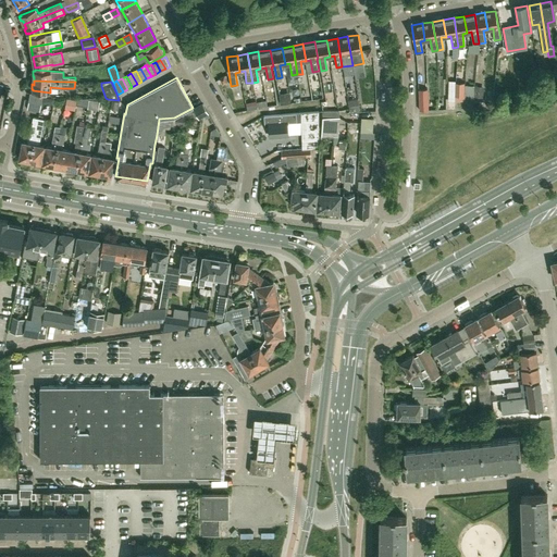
[(456,82),(455,95),(463,96),(465,82),(456,82)]
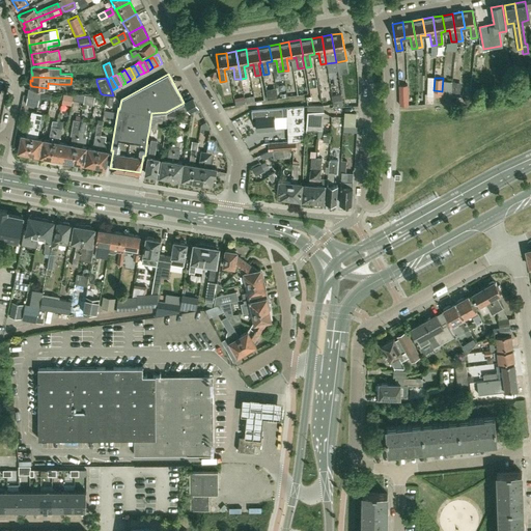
[(443,81),(442,96),(450,96),(451,82),(443,81)]
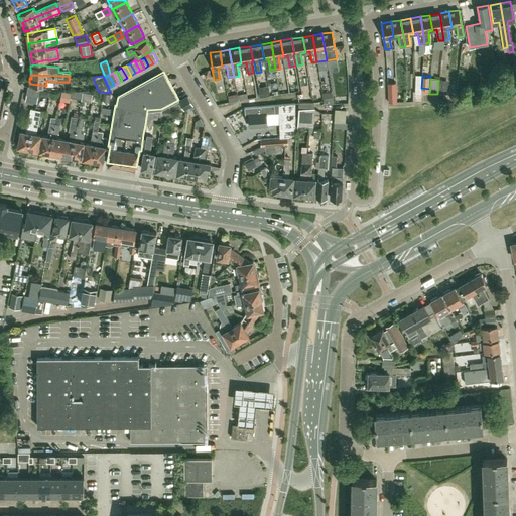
[(439,80),(438,89),(447,90),(448,80),(439,80)]
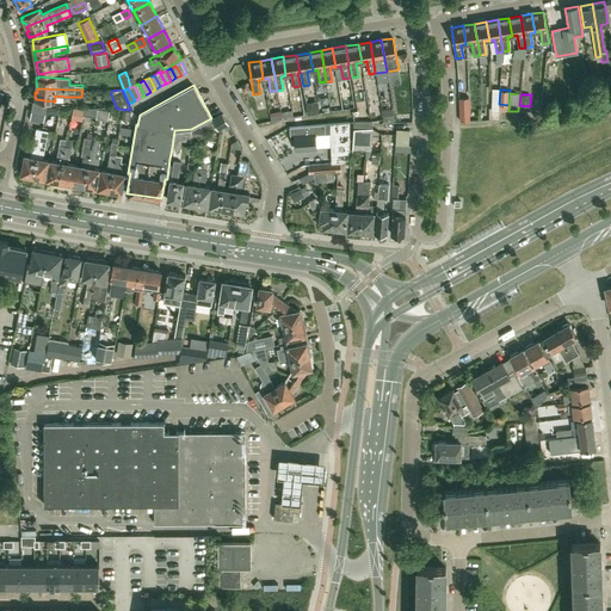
[(580,106),(592,105),(591,94),(579,96),(580,106)]
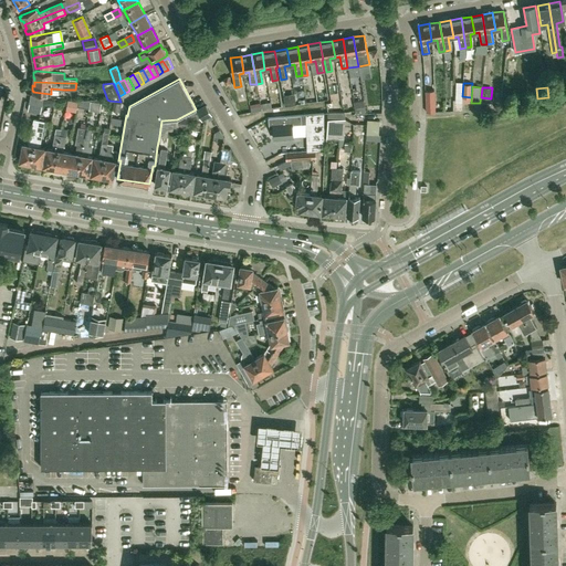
[(427,113),(436,112),(435,91),(426,91),(427,113)]
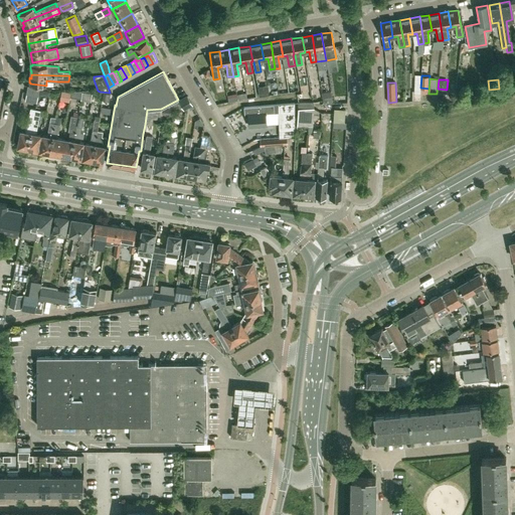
[(322,91),(324,104),(333,103),(331,91),(330,84),(321,86),(322,91)]
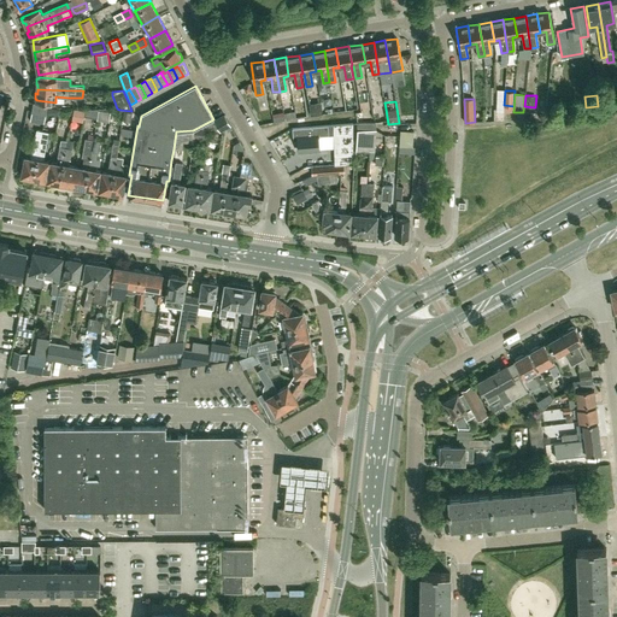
[(34,112),(46,115),(47,105),(36,103),(34,112)]
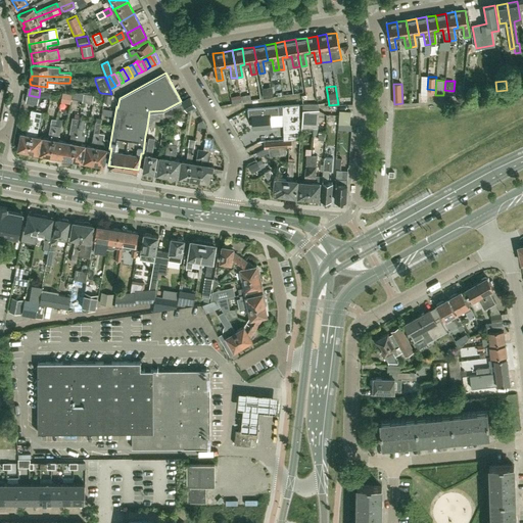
[(272,88),(263,89),(265,98),(273,96),(272,88)]
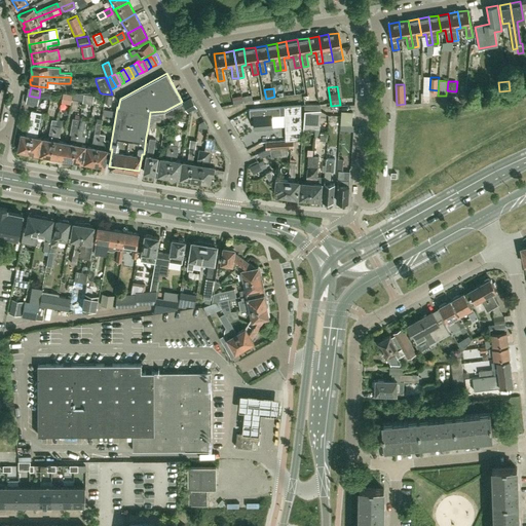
[(50,100),(58,102),(60,94),(52,92),(50,100)]
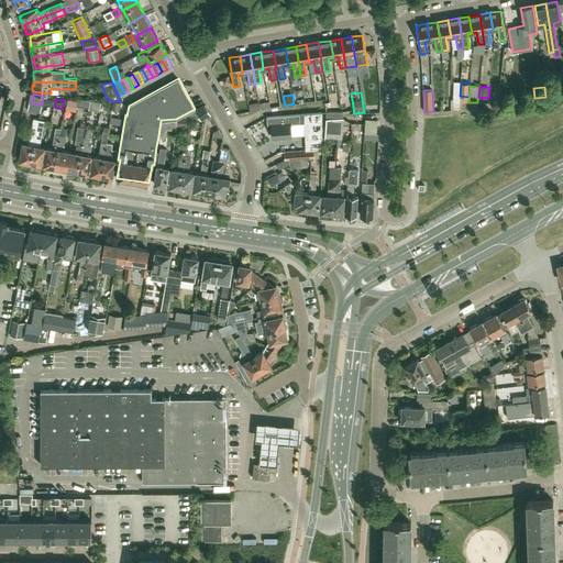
[(112,111),(120,112),(121,103),(113,101),(112,111)]
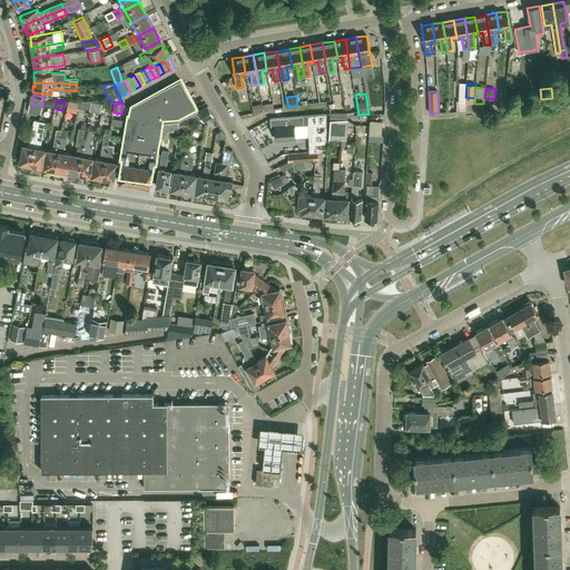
[(207,106),(186,118),(187,119),(203,121),(213,116),(212,114),(208,108),(207,106)]
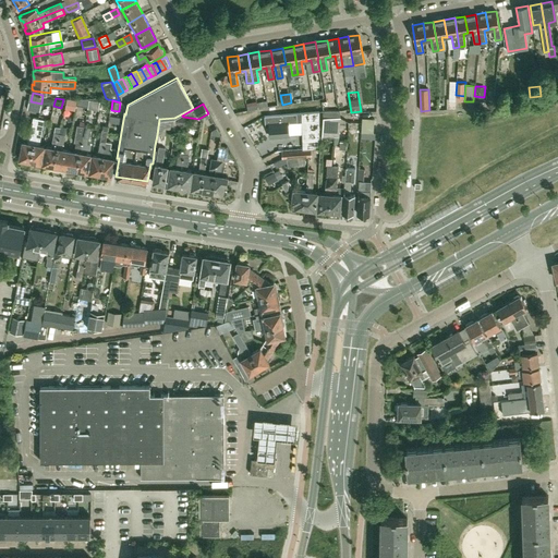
[(303,149),(311,149),(319,148),(319,111),(301,112),(303,149)]
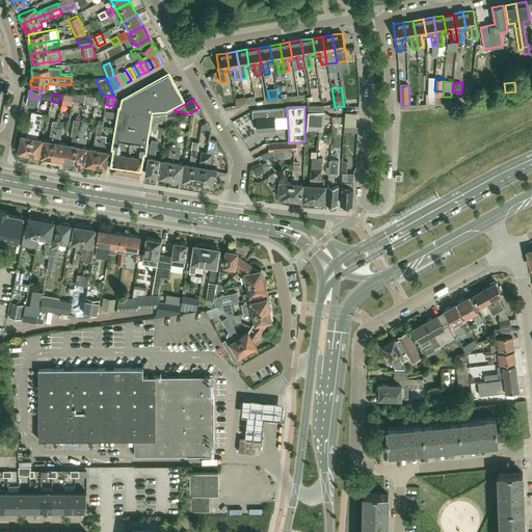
[(283,108),(251,110),(253,111),(254,118),(257,118),(258,130),(275,129),(274,118),(276,116),(284,116),(283,108)]
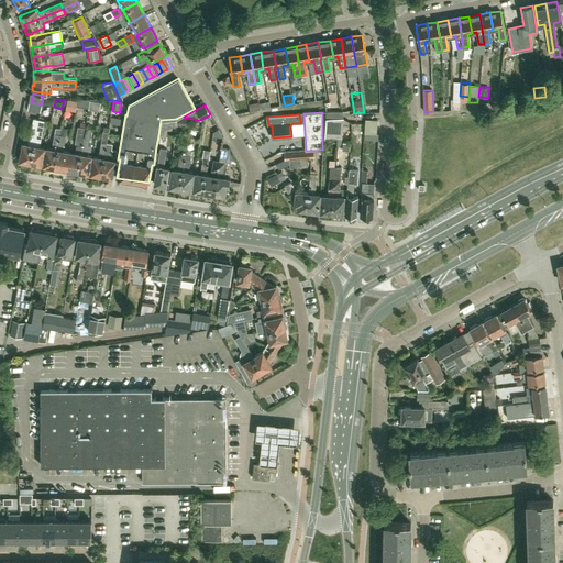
[(33,118),(31,129),(29,144),(23,143),(20,161),(24,161),(24,163),(31,164),(36,130),(39,119),(33,118)]
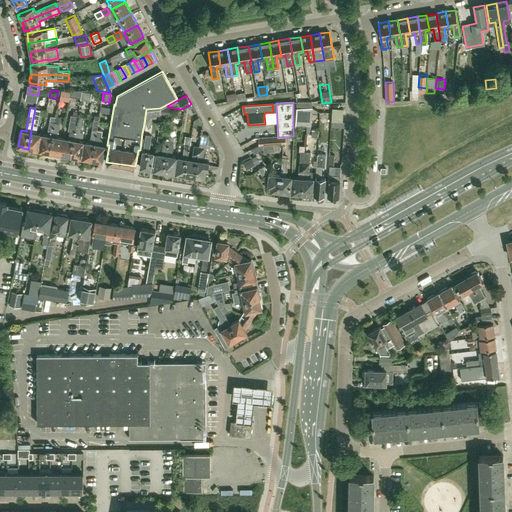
[(162,114),(172,115),(173,108),(162,107),(162,114)]
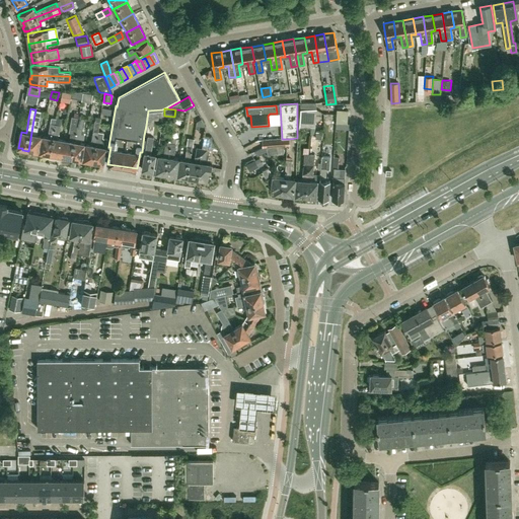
[(316,108),(315,108),(313,108),(302,109),(301,109),(300,109),(298,126),(311,127),(310,134),(313,134),(315,126),(316,108)]
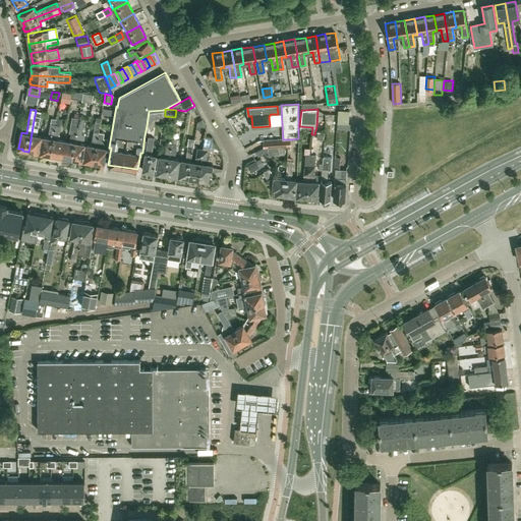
[(36,110),(34,120),(29,152),(34,153),(34,151),(39,152),(41,135),(37,135),(41,111),(36,110)]
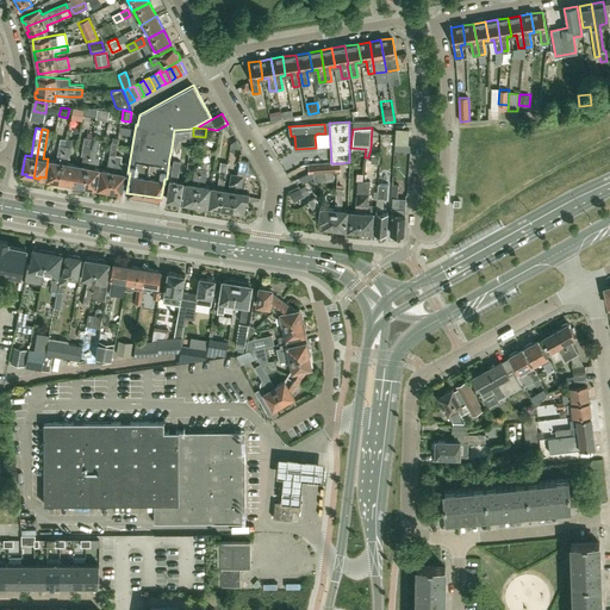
[(394,143),(408,144),(409,129),(396,129),(394,143)]
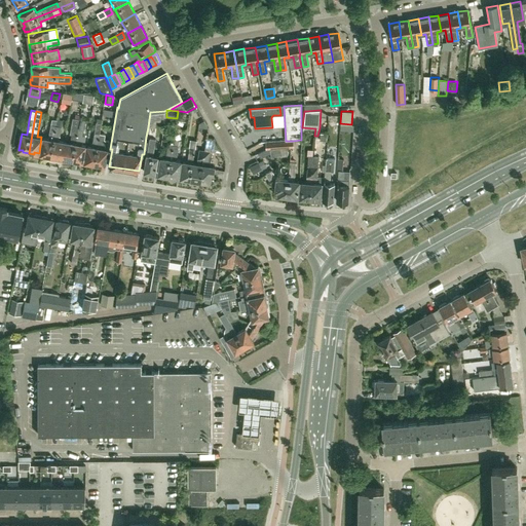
[(178,121),(186,122),(187,114),(179,113),(178,121)]
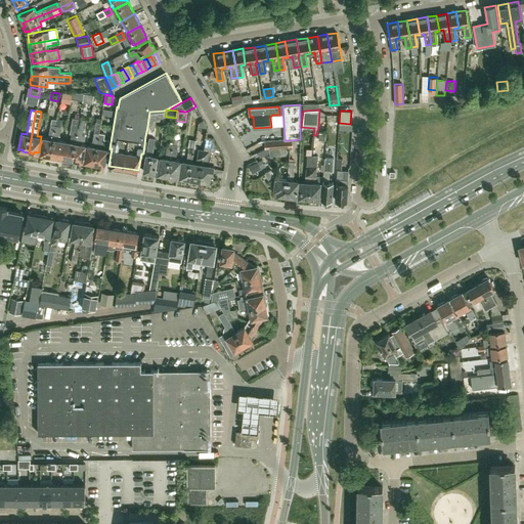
[(66,141),(62,158),(67,158),(67,160),(72,161),(78,129),(79,119),(73,118),(70,133),(72,133),(70,141),(66,141)]
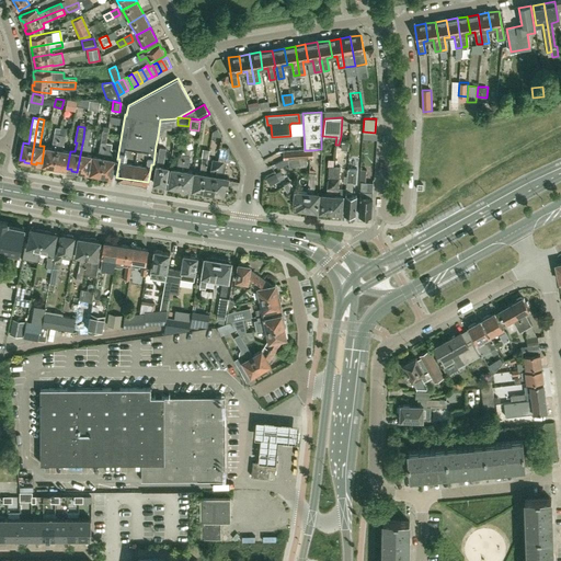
[(94,175),(101,176),(106,142),(109,127),(103,126),(102,130),(98,157),(93,156),(90,172),(95,173),(94,175)]
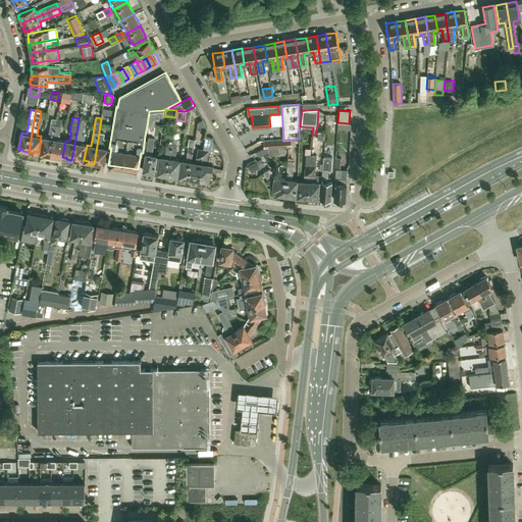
[(85,119),(79,118),(77,128),(71,160),(77,161),(77,159),(82,160),(85,144),(84,144),(86,135),(82,135),(85,119)]
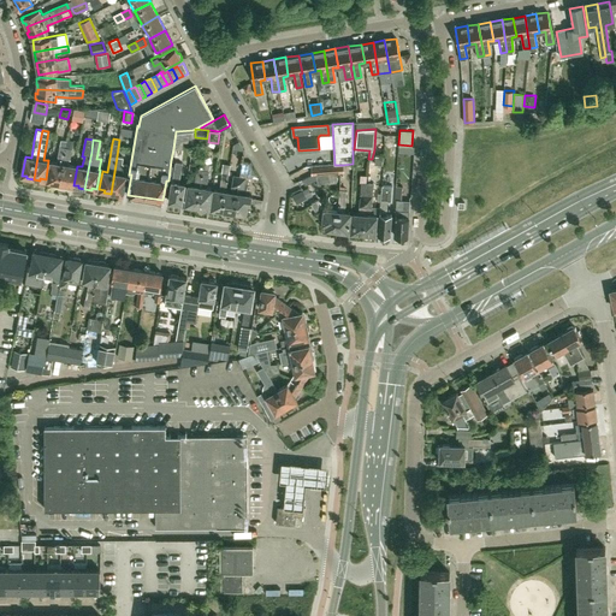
[(53,183),(59,184),(65,147),(60,146),(57,163),(51,161),(47,181),(53,181),(53,183)]
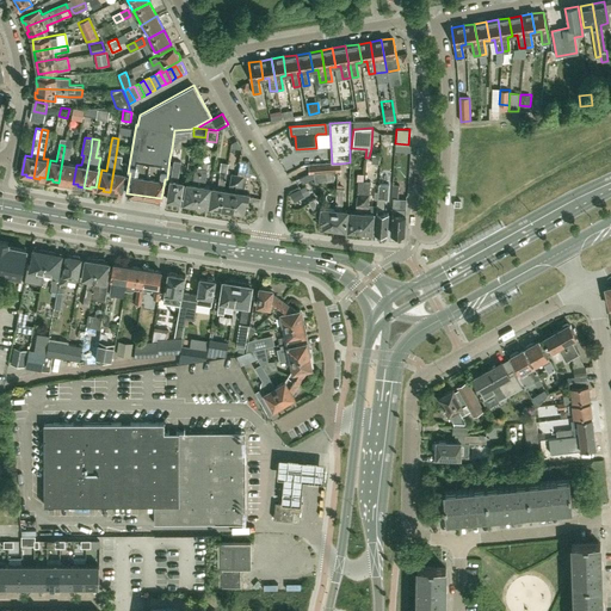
[(71,183),(74,164),(68,162),(72,147),(65,146),(59,183),(65,184),(66,181),(71,183)]
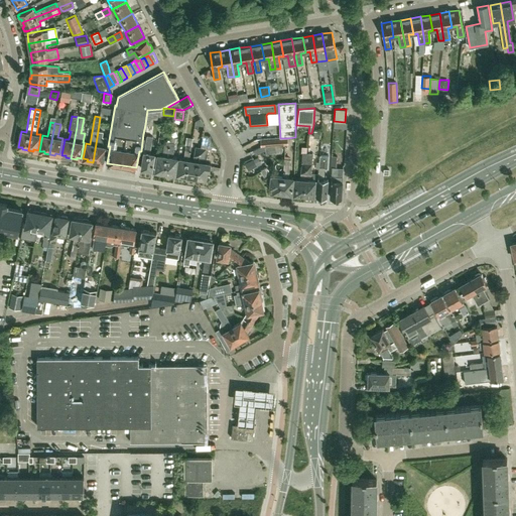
[(153,126),(145,125),(143,134),(152,135),(153,126)]
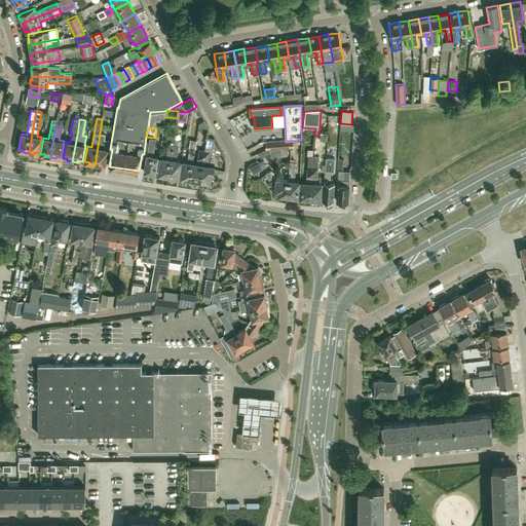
[(105,135),(100,134),(95,165),(100,166),(101,164),(105,165),(108,149),(104,149),(105,135)]
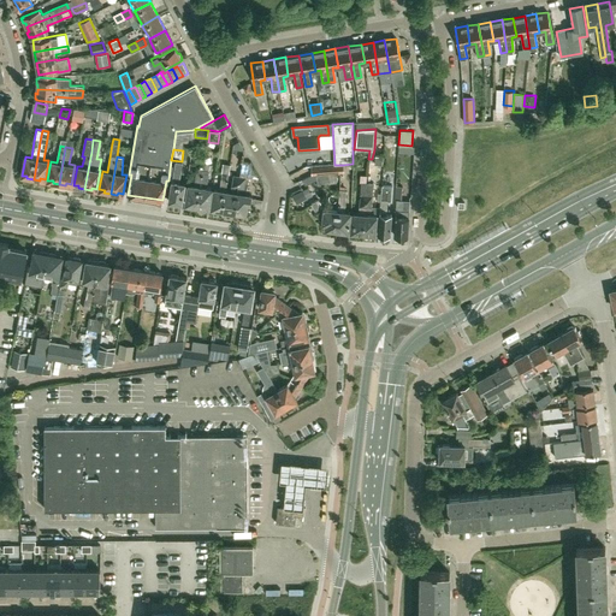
[(176,161),(169,201),(173,202),(175,203),(178,205),(179,203),(182,203),(185,183),(179,183),(183,163),(176,161)]
